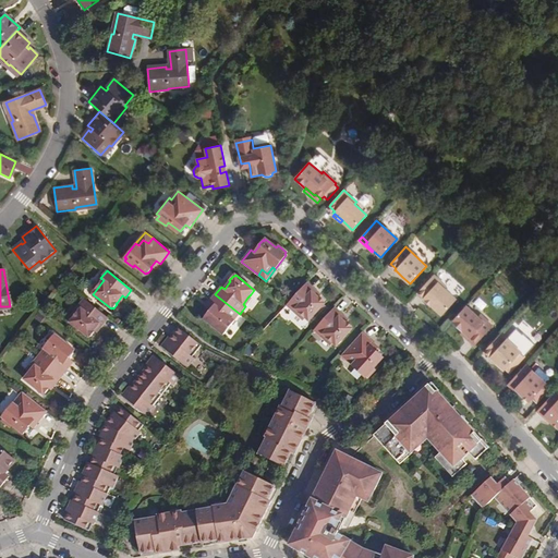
[(446,287),(434,275),(420,291),(425,296),(423,298),(424,299),(432,305),(443,315),(457,300),(445,289),(446,287)]
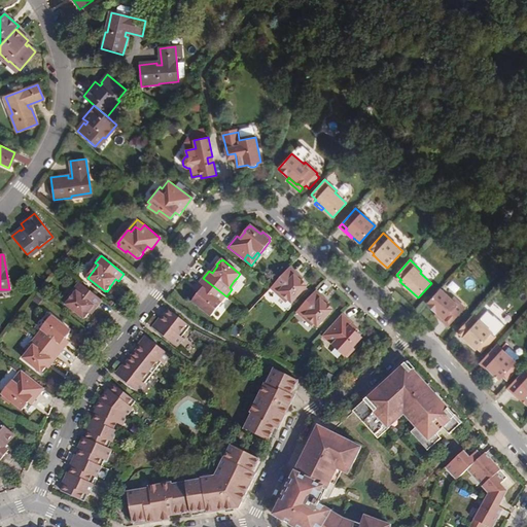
[(98,265),(95,262),(88,272),(91,274),(98,265)]
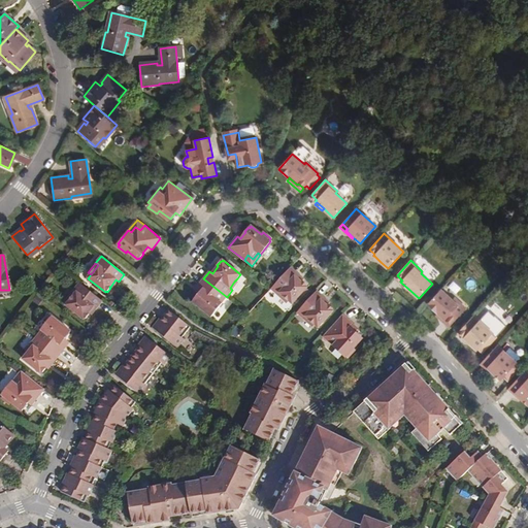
[(211,267),(209,271),(212,273),(218,266),(215,264),(211,267)]
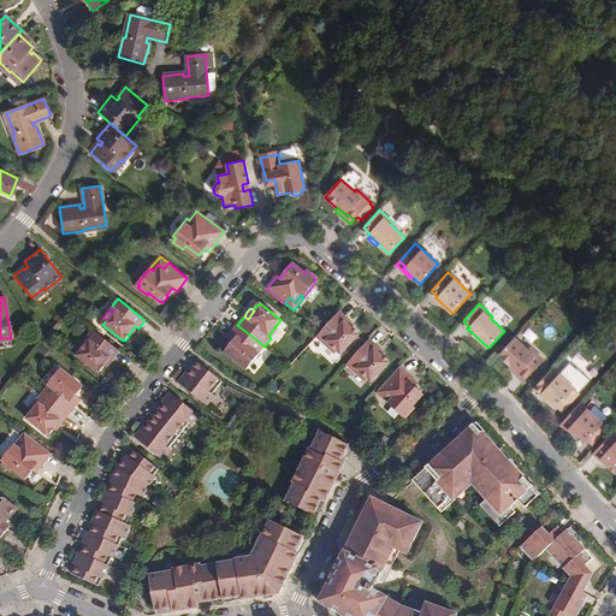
[(339,312),(317,338),(325,345),(327,342),(337,351),(341,355),(359,336),(357,335),(359,333),(354,329),(353,330),(345,323),(348,319),(339,312)]
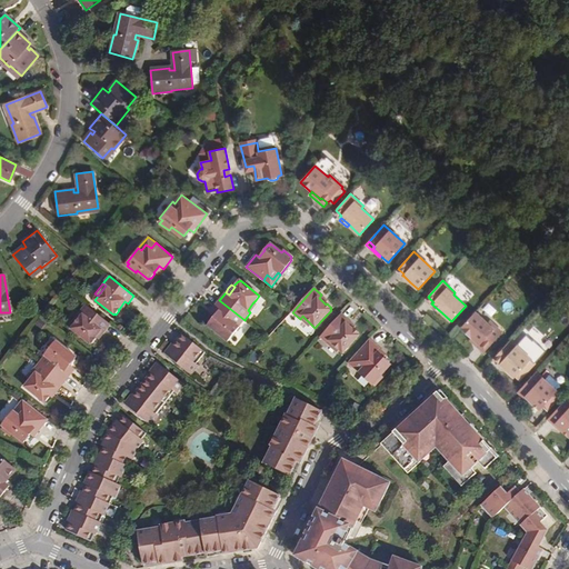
[(326,299),(321,295),(319,298),(326,305),(328,301),(326,299)]
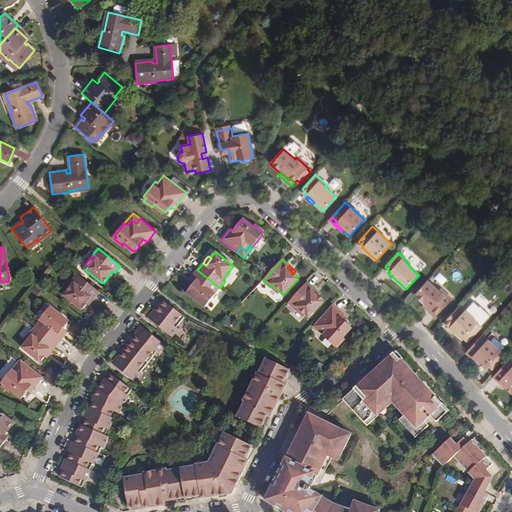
[(186,293),(204,307),(220,288),(197,270),(192,277),(197,280),(192,286),(192,287),(191,286),(187,290),(188,291),(186,293)]
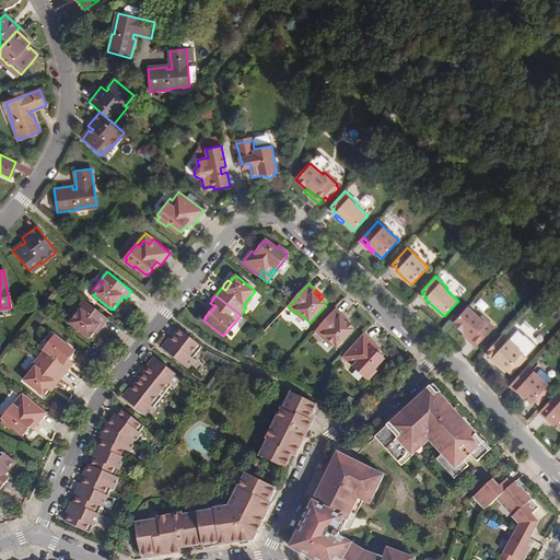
[(244,305),(246,307),(254,298),(252,295),(248,299),(244,305)]
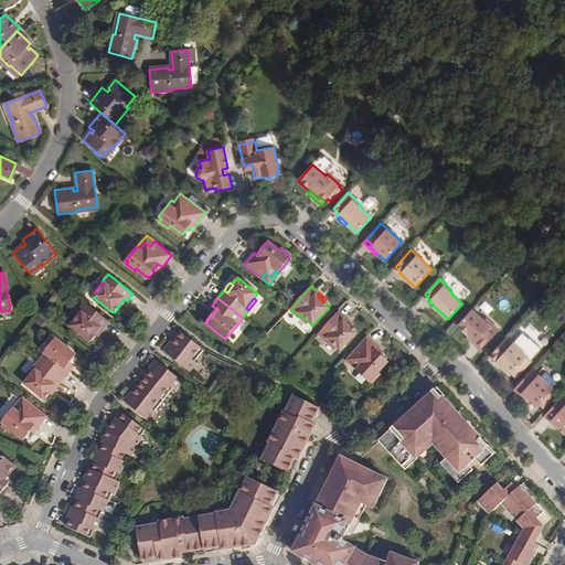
[(127,301),(124,299),(118,307),(121,309),(127,301)]
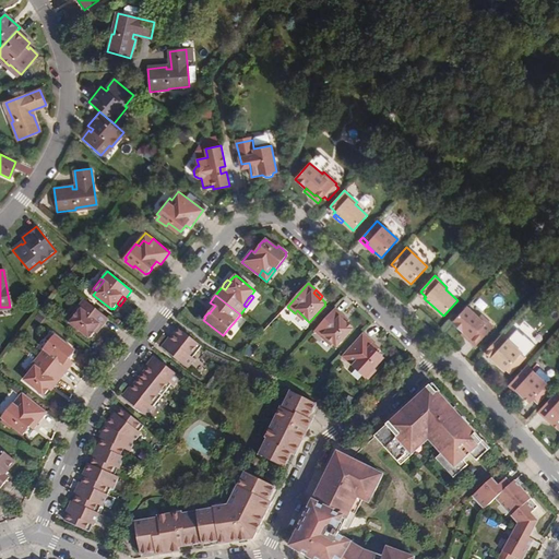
[(109,319),(84,299),(78,308),(81,310),(73,320),(70,323),(88,339),(90,337),(91,337),(95,333),(94,332),(99,324),(103,326),(109,319)]
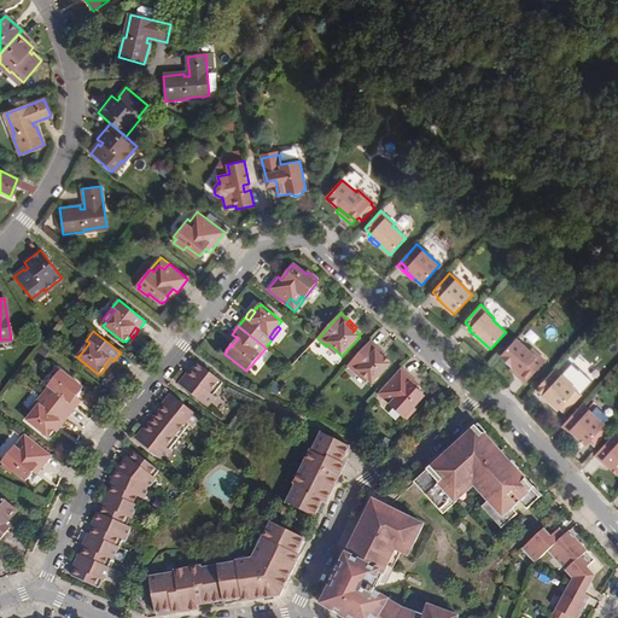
[(478,338),(470,331),(467,333),(477,340),(478,338)]
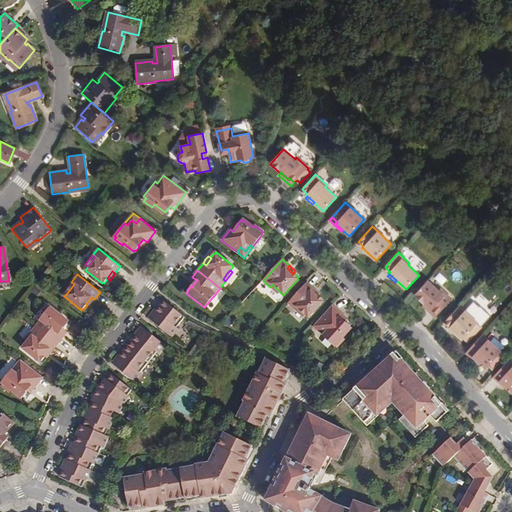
[(188,282),(192,286),(197,280),(192,277),(190,279),(188,282)]
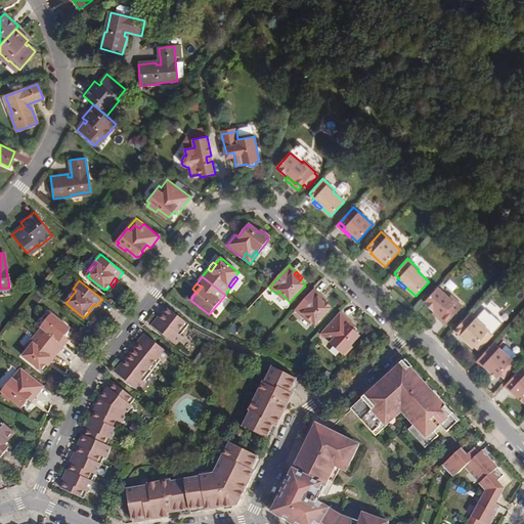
[(438,287),(424,302),(434,311),(435,311),(442,318),(443,316),(448,321),(463,306),(451,296),(449,298),(438,287)]
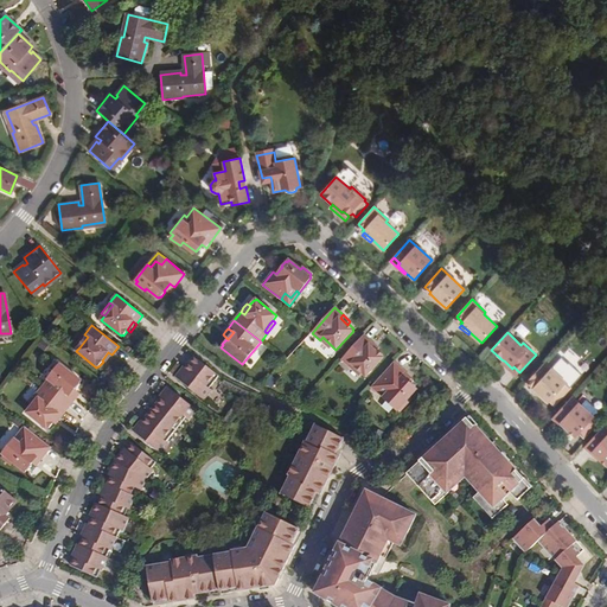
[(88,337),(84,334),(76,344),(80,347),(88,337)]
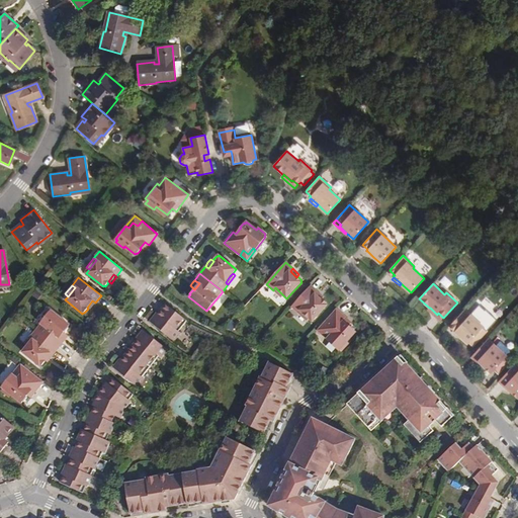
[(311,285),(291,308),(298,314),(300,311),(309,319),(313,322),(327,306),(326,305),(327,304),(323,299),(322,300),(316,294),(318,291),(311,285)]
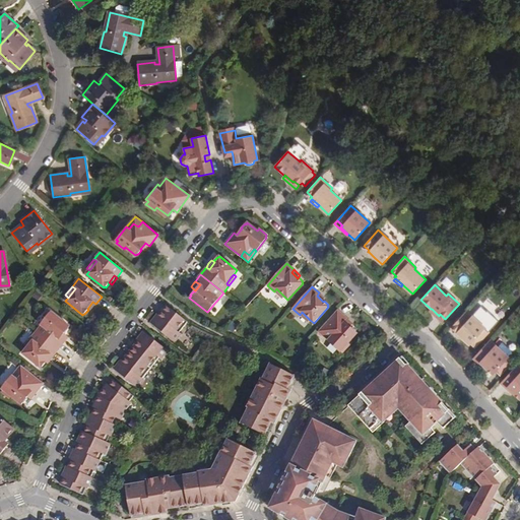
[(284,297),(276,288),(274,291),(282,299),(284,297)]
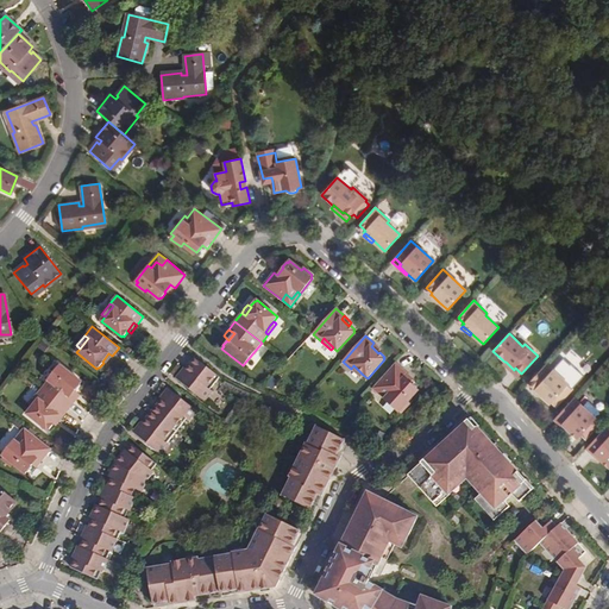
[(377,346),(374,343),(371,346),(378,353),(380,352),(381,350),(377,346)]
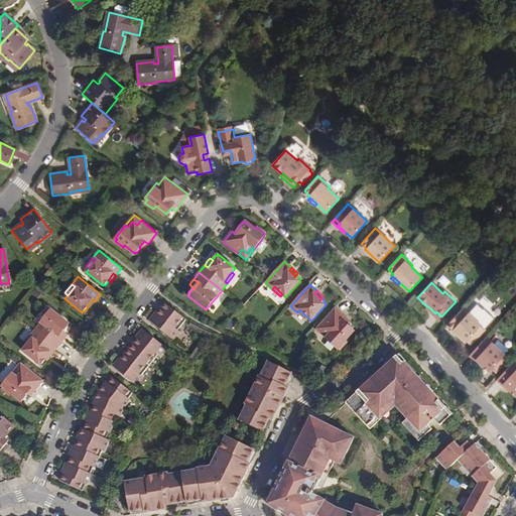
[(95,301),(92,299),(87,306),(90,308),(95,301)]
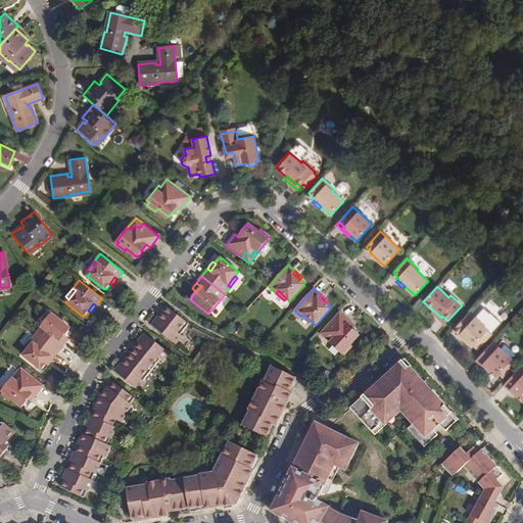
[(180,335),(189,324),(168,306),(158,318),(157,317),(155,320),(151,325),(176,344),(183,336),(180,335)]
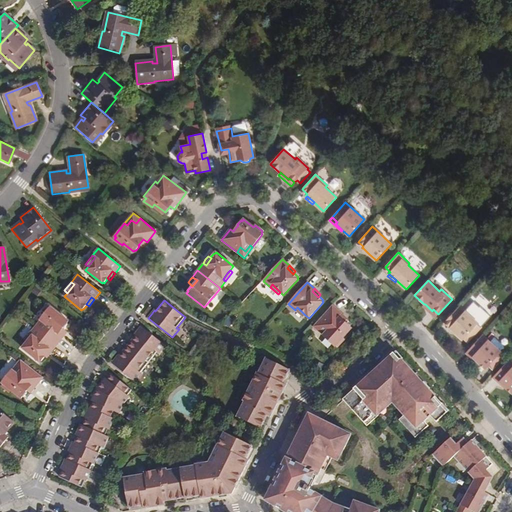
[(435,318),(438,314),(433,309),(432,311),(425,304),(424,304),(422,306),(435,318)]
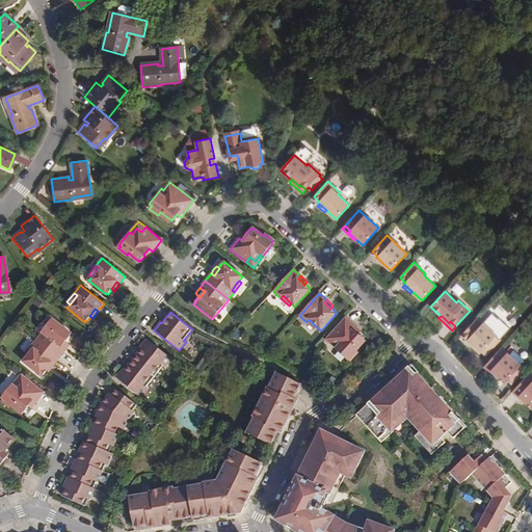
[(356,326),(345,317),(331,333),(336,337),(331,341),(338,346),(336,349),(348,361),(349,358),(351,361),(357,353),(356,351),(365,341),(364,340),(364,339),(361,335),(360,336),(357,335),(353,330),(356,326)]
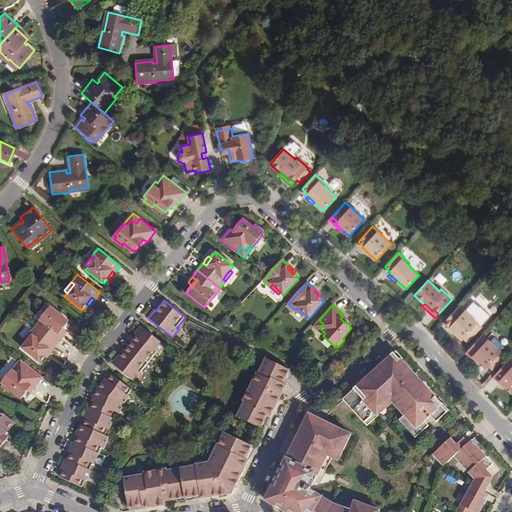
[(478,323),(459,306),(446,321),(451,326),(449,327),(450,328),(456,333),(463,340),(478,323)]
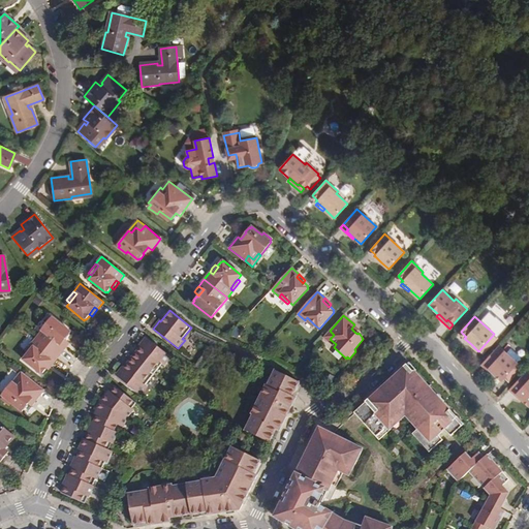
[(307,317),(305,320),(313,328),(315,325),(307,317)]
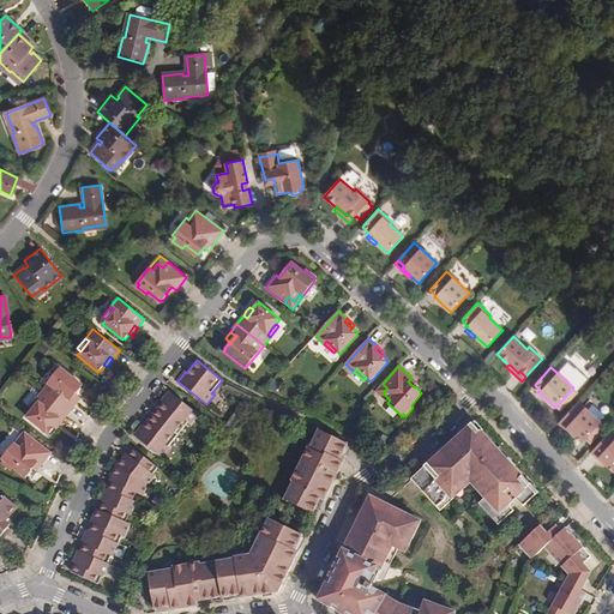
[(83,386),(61,369),(43,392),(70,414),(77,405),(71,401),(76,395),(77,393),(78,395),(82,390),(80,389),(83,386)]
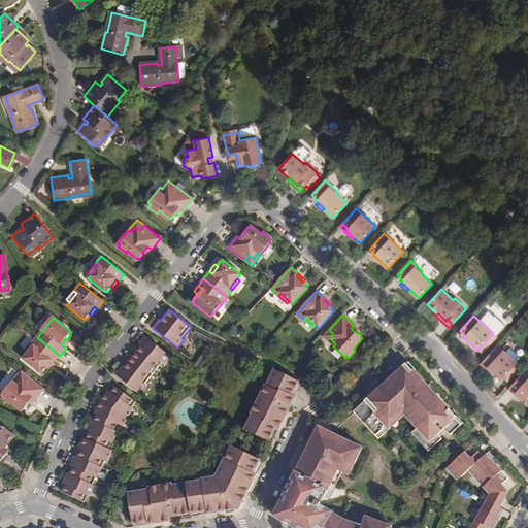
[(333,334),(329,330),(323,336),(333,347),(335,343),(329,338),(333,334)]
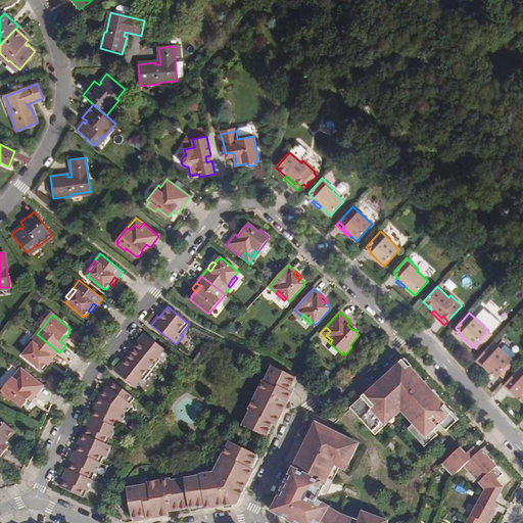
[(54,360),(59,352),(37,334),(31,341),(34,343),(29,349),(22,357),(41,370),(42,369),(43,370),(46,366),(45,365),(46,364),(51,358),(54,360)]
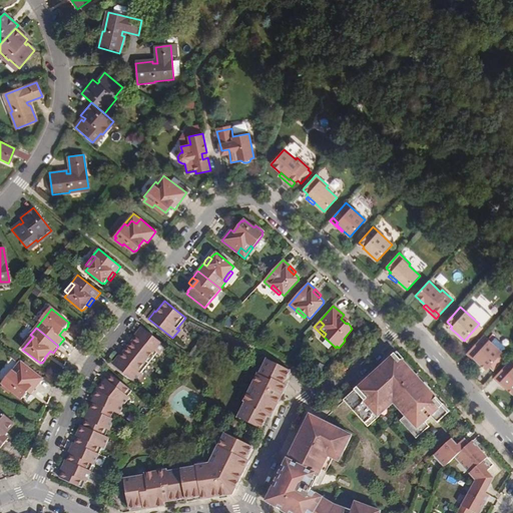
[(165,347),(141,328),(135,336),(136,337),(133,340),(127,347),(148,364),(157,353),(159,355),(165,347)]
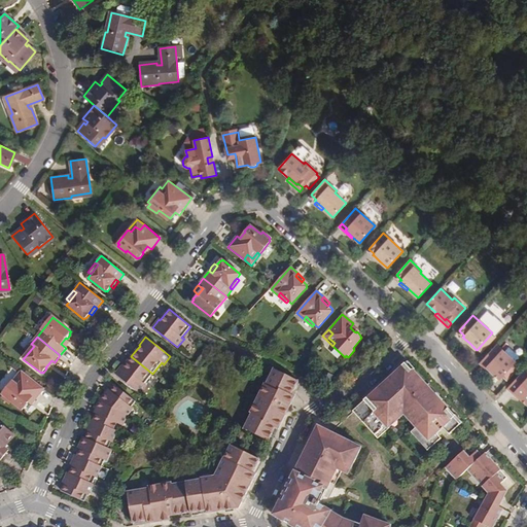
[(70,343),(65,339),(61,344),(66,348),(70,343)]
